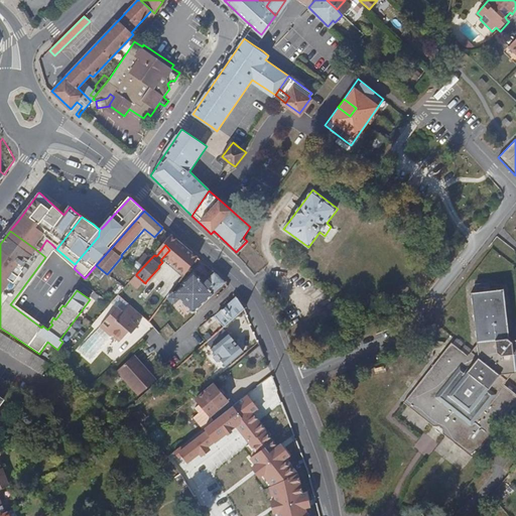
[(133,271),(136,274),(150,259),(145,255),(136,264),(138,265),(133,271)]
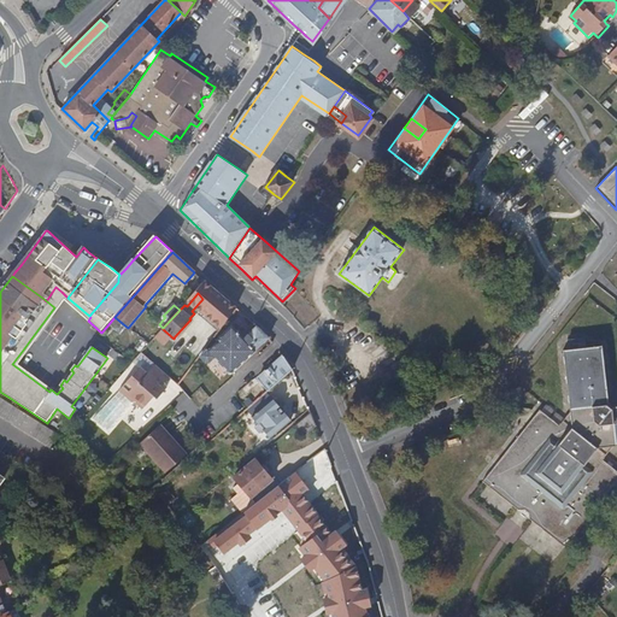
[(189,321),(175,336),(178,339),(193,323),(189,321)]
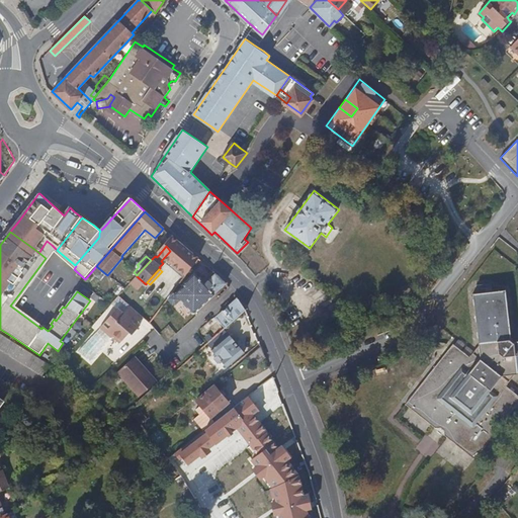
[(226,284),(214,275),(204,286),(193,276),(182,287),(183,288),(175,296),(172,293),(168,300),(172,305),(174,305),(176,305),(179,301),(192,314),(194,315),(195,314),(214,295),(213,295),(226,284)]
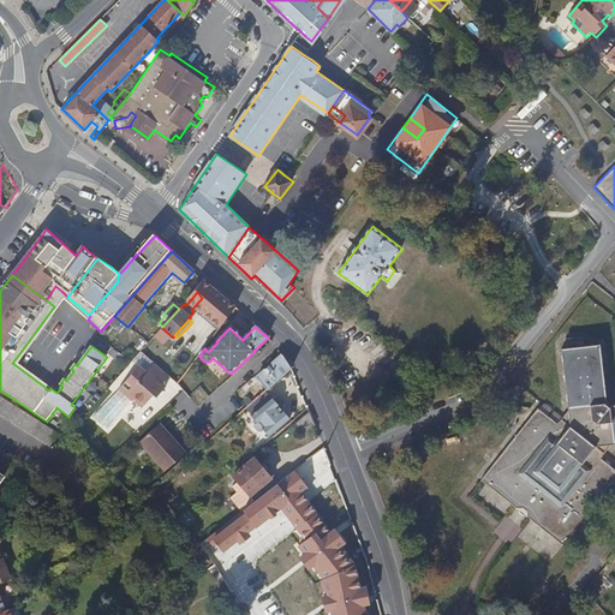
[(139,336),(148,344),(153,338),(144,330),(139,336)]
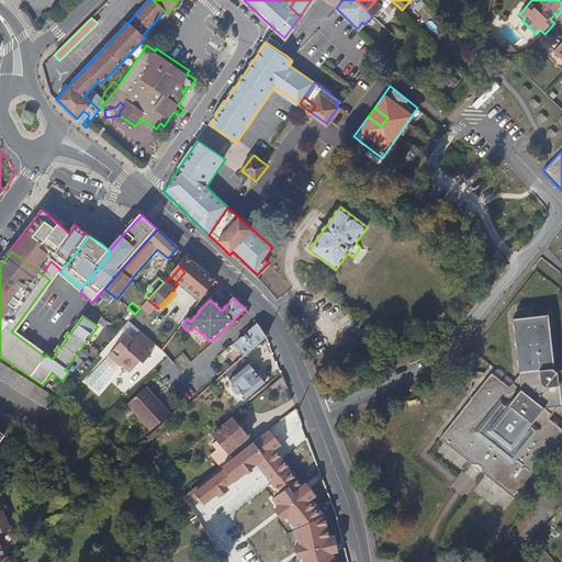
[(503,490),(516,499),(526,486),(526,482),(532,474),(536,473),(561,439),(561,429),(549,419),(555,412),(560,405),(561,404),(561,370),(558,371),(557,373),(552,370),(553,368),(548,316),(513,319),(519,377),(510,388),(492,374),(458,417),(459,420),(457,423),(454,426),(451,427),(440,440),(453,450),(458,449),(462,453),(463,457),(470,463),(473,465),(476,465),(482,469),(483,474),(486,476),(493,482),(497,481),(503,485),(503,490)]
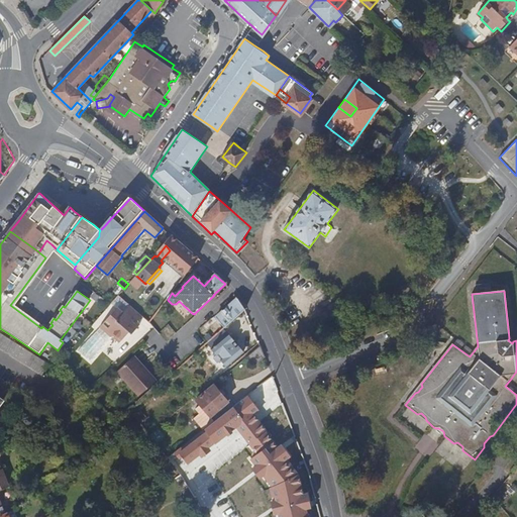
[(224,327),(225,328),(233,320),(237,317),(245,310),(237,300),(217,319),(224,327)]
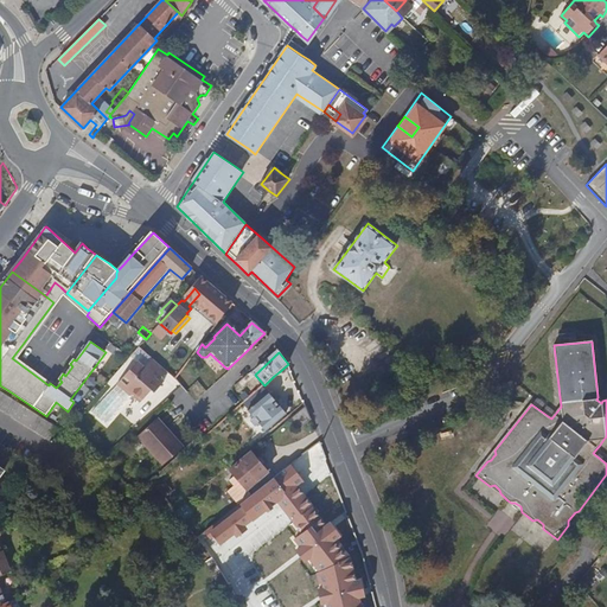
[(117,387),(131,397),(134,394),(144,402),(152,391),(155,388),(159,390),(164,383),(160,381),(167,372),(158,364),(152,360),(146,369),(138,362),(117,387)]
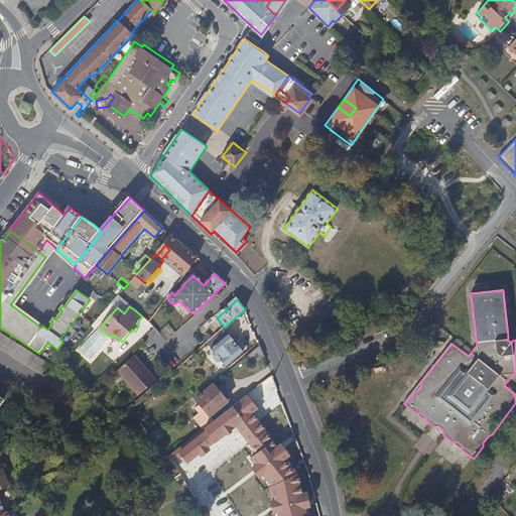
[(237,316),(233,319),(237,324),(247,315),(245,309),(237,316)]
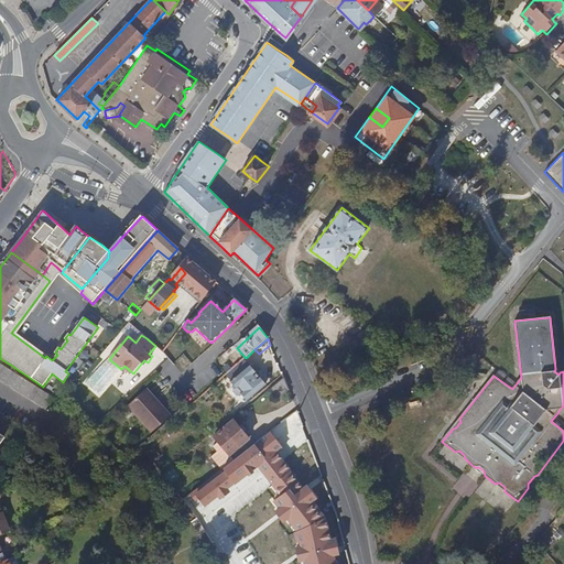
[(232,368),(234,369),(240,362),(246,358),(245,357),(239,361),(238,360),(235,364),(236,365),(232,368)]
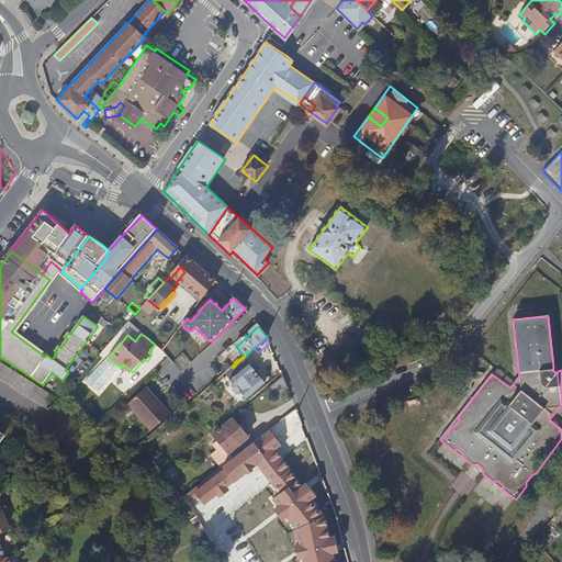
[(231,370),(235,375),(245,368),(239,361),(233,368),(231,370)]
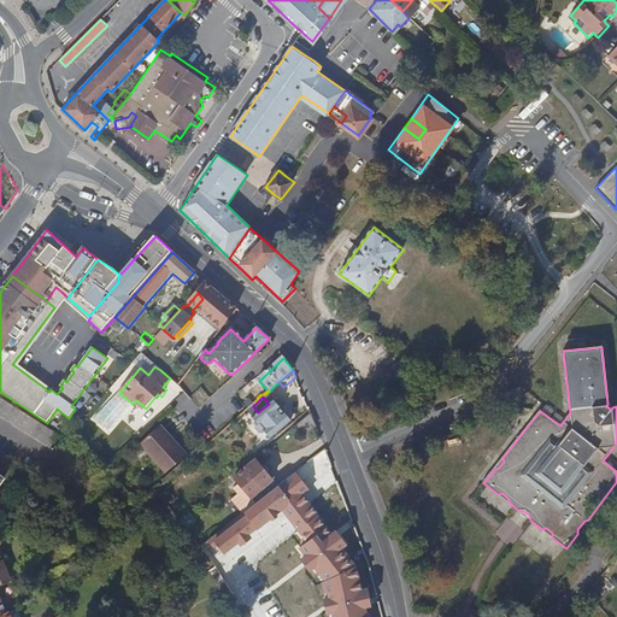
[(252,417),(269,436),(270,439),(291,421),(272,400),(269,404),(258,412),(252,417)]
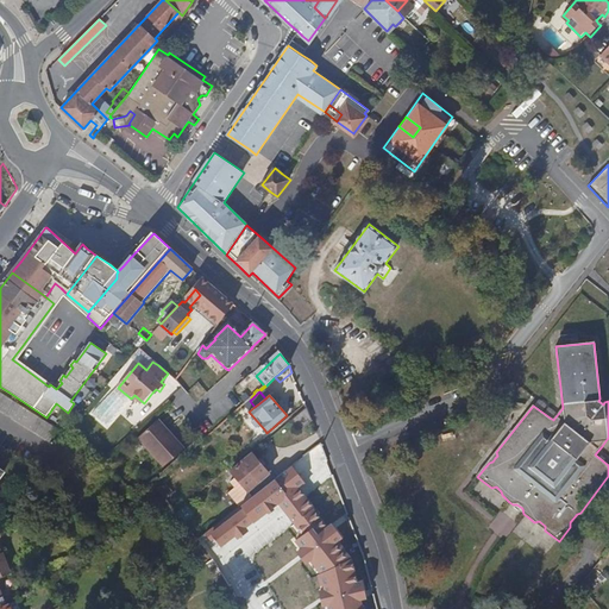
[(307,407),(290,421),(300,431),(312,421),(307,407)]
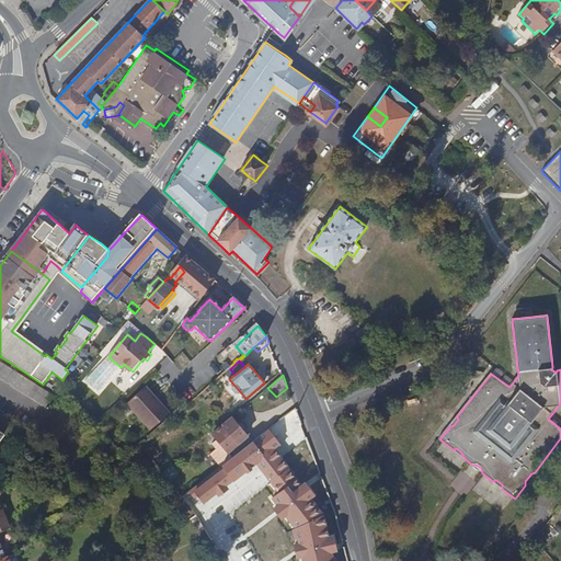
[(157,402),(159,401),(153,396),(146,387),(144,389),(157,402)]
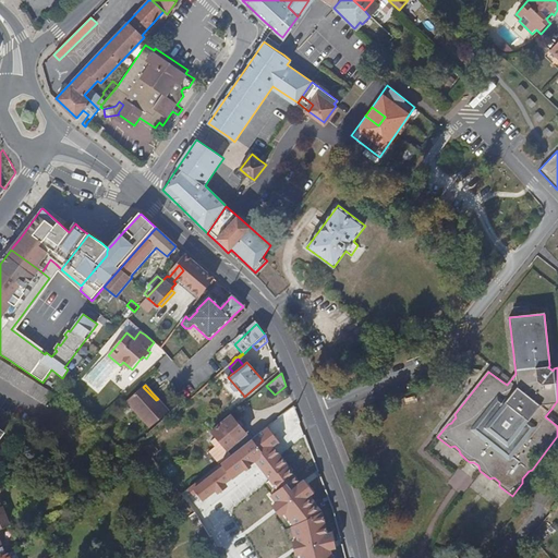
[(158,399),(156,400),(143,387),(126,402),(149,427),(168,411),(158,399)]
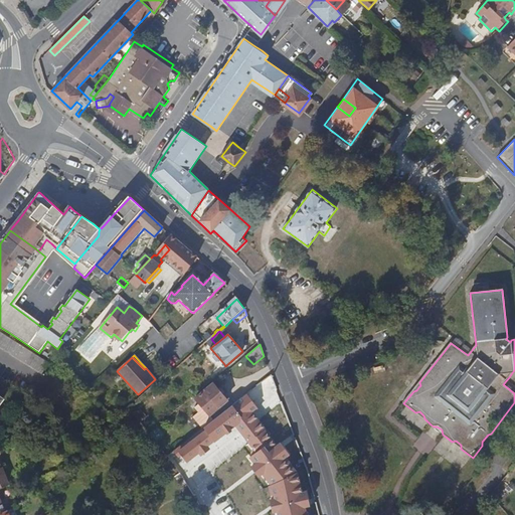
[(56,364),(54,366),(58,369),(63,363),(60,360),(56,364)]
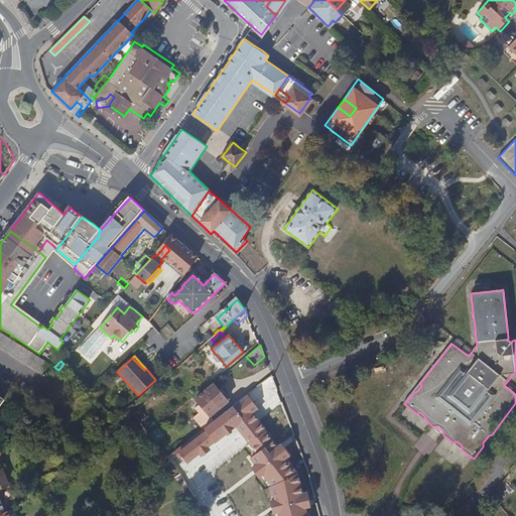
[(226,370),(223,366),(218,371),(221,374),(226,370)]
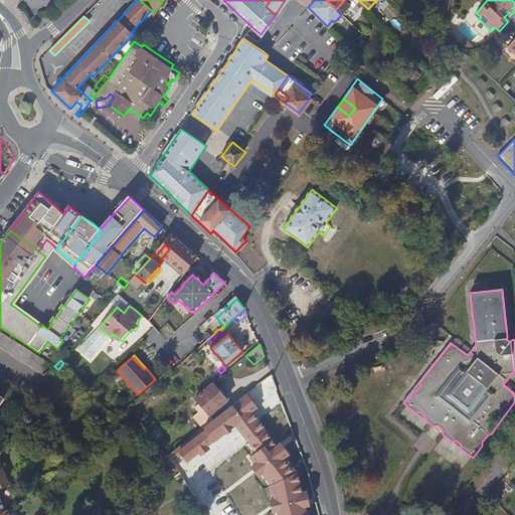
[(226,399),(214,384),(205,391),(222,413),(233,405),(228,398),(226,399)]
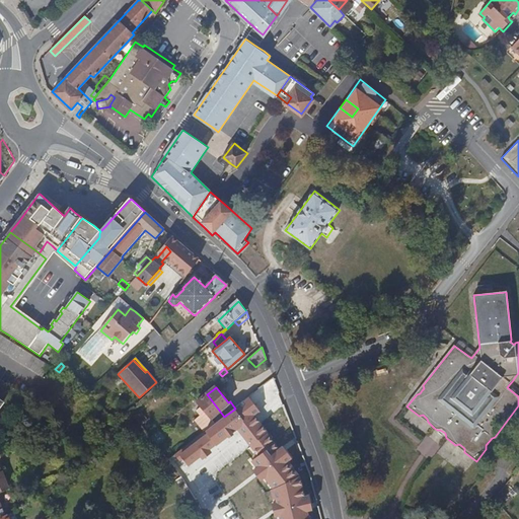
[(208,430),(224,417),(207,394),(198,402),(206,414),(199,419),(208,430)]
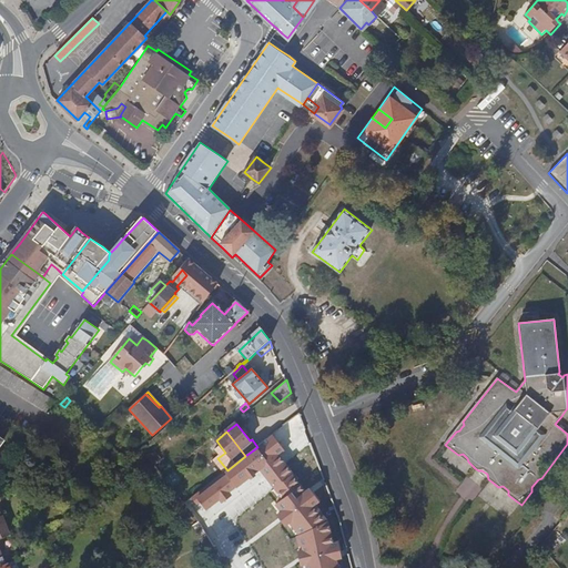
[(261,468),(280,454),(280,453),(285,448),(274,435),(257,447),(245,456),(227,470),(229,473),(239,485),(261,468)]
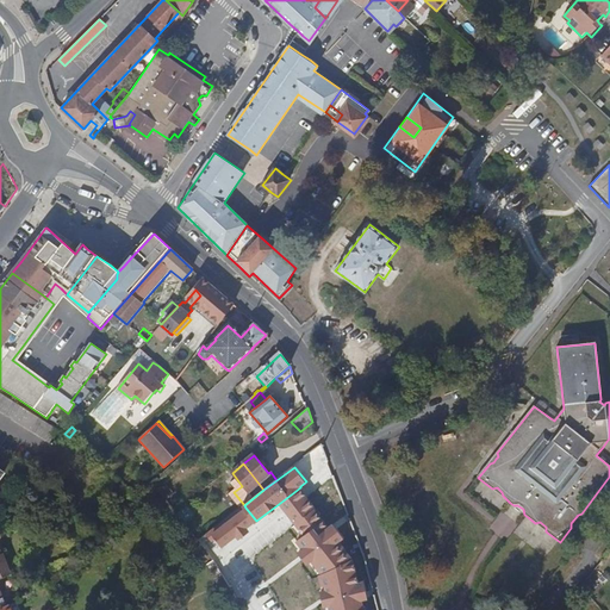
[(321,574),(355,559),(341,541),(346,536),(336,526),(334,522),(329,524),(300,487),(280,503),(291,518),(304,535),(297,540),(303,548),(298,552),(303,558),(307,564),(312,561),(321,574)]
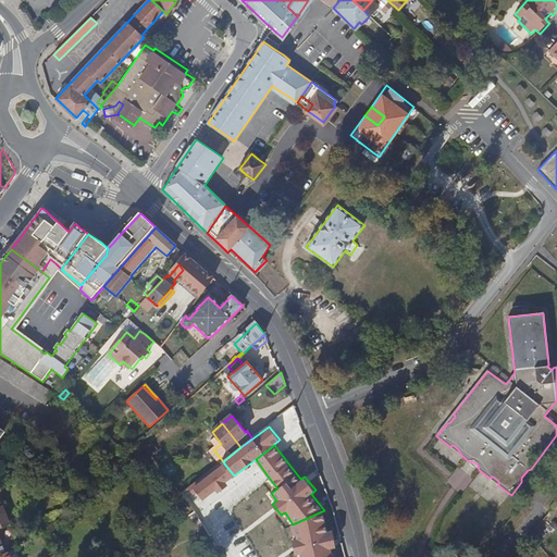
[(184,458),(195,472),(202,467),(192,453),(184,458)]
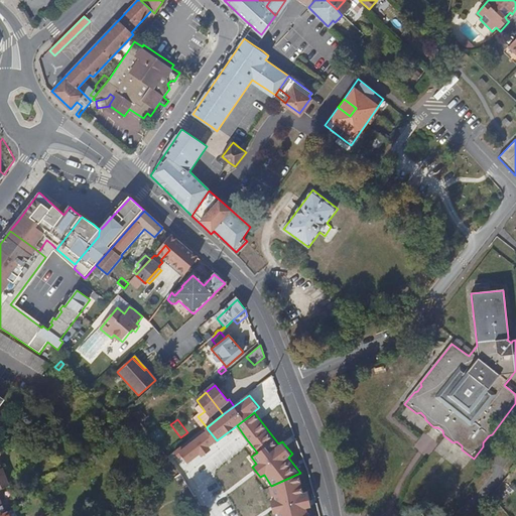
[(440,435),(443,435),(442,430),(437,427),(434,427),(434,430),(436,432),(440,435)]
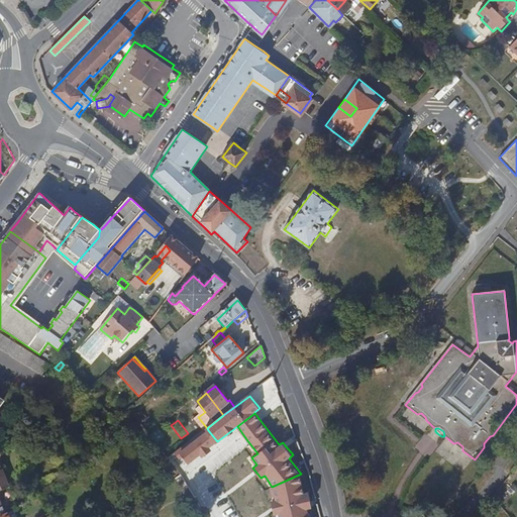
[(217,441),(208,430),(177,452),(181,458),(184,456),(189,463),(201,454),(203,457),(209,452),(213,449),(211,446),(217,441)]
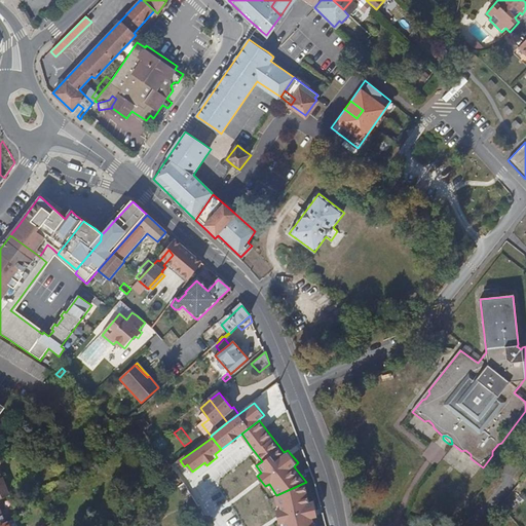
[(188,452),(195,446),(191,441),(184,446),(188,452)]
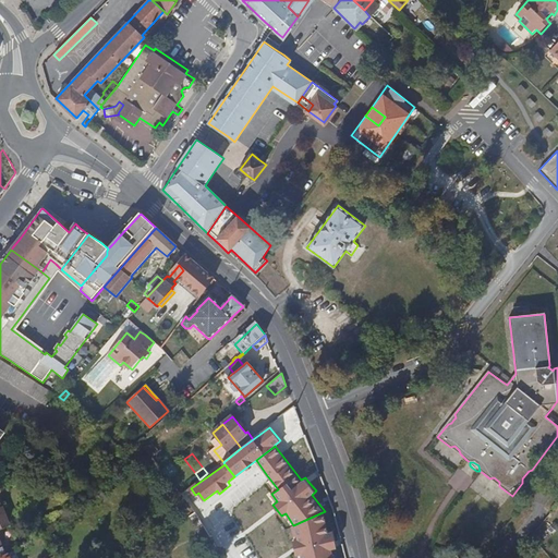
[(0,557),(5,555),(0,540),(0,529),(1,529),(9,525),(8,521),(11,520),(9,513),(5,514),(2,508),(0,508),(0,557)]
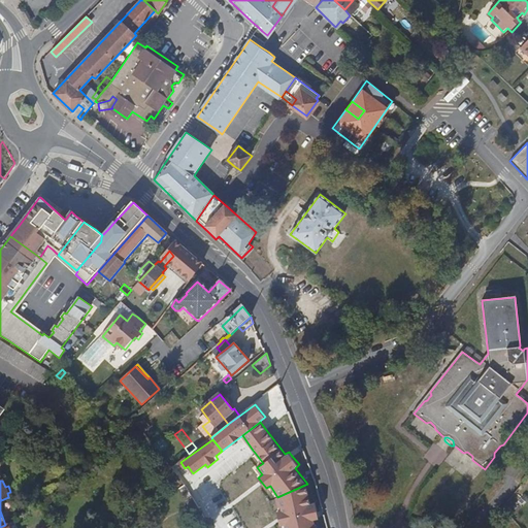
[(319,527),(317,519),(321,518),(320,514),(317,503),(312,503),(310,492),(307,484),(277,497),(281,512),(278,512),(279,520),(281,524),(284,524),(284,527),(319,527)]
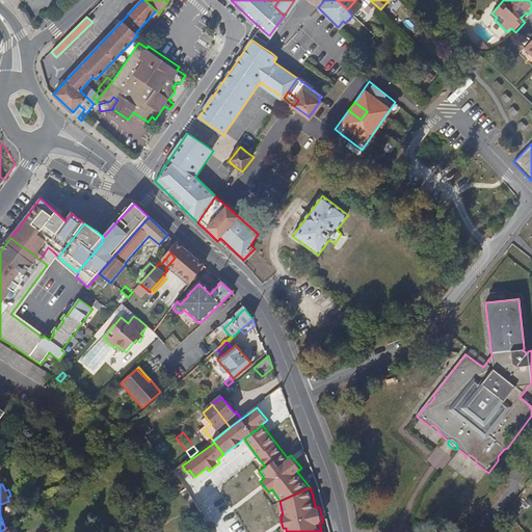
[(61,497),(58,494),(48,503),(50,504),(59,499),(61,497)]
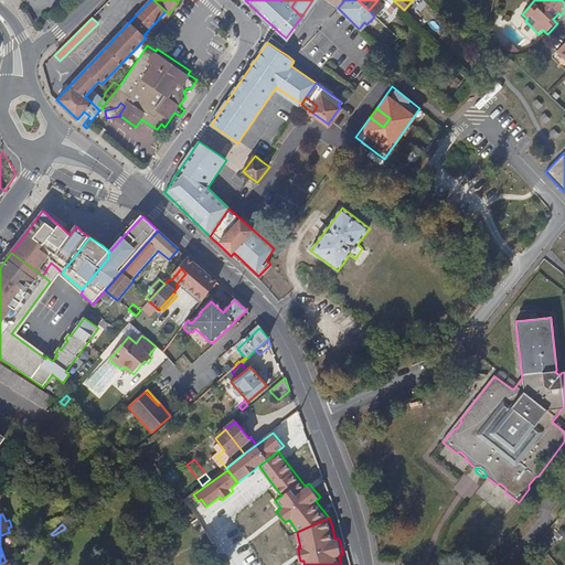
[(53,539),(63,530),(53,535),(51,534),(46,537),(54,550),(57,545),(53,539)]
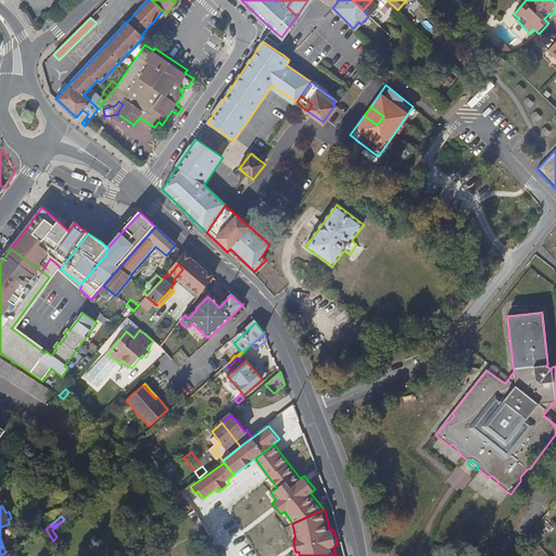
[(11,552),(1,527),(0,527),(0,538),(5,553),(9,552),(9,553),(11,552)]
